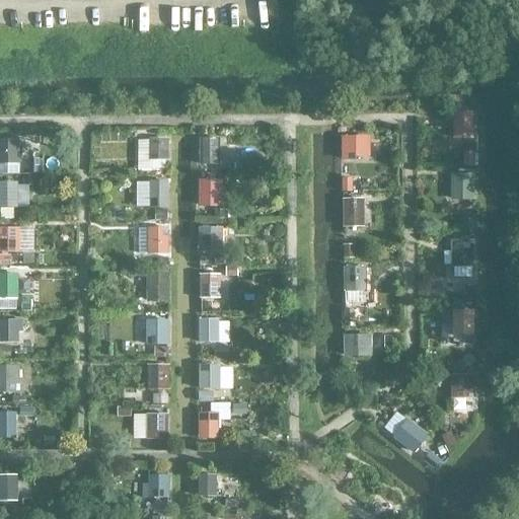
[(471,114),(454,114),(454,147),(472,146),(471,114)]
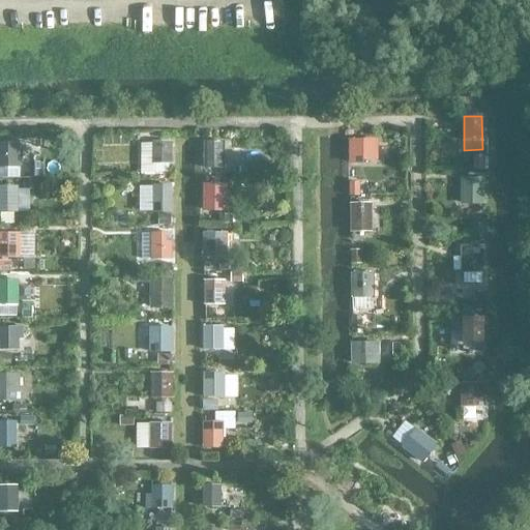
[(0,141),(0,173),(11,173),(11,142),(0,141)]
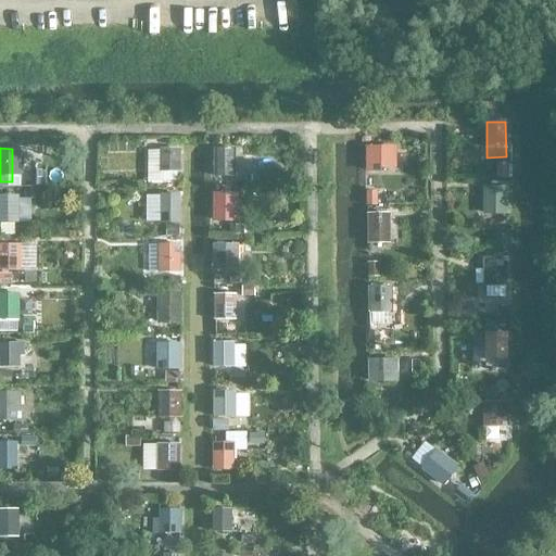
[(230,155),(205,155),(205,189),(230,189),(230,155)]
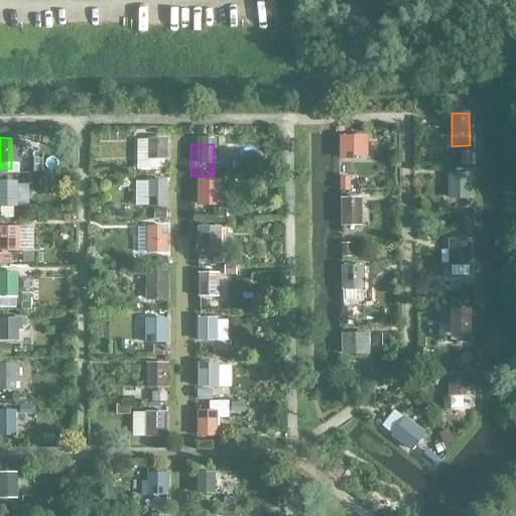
[(352,176),(352,144),(332,144),(332,176),(352,176)]
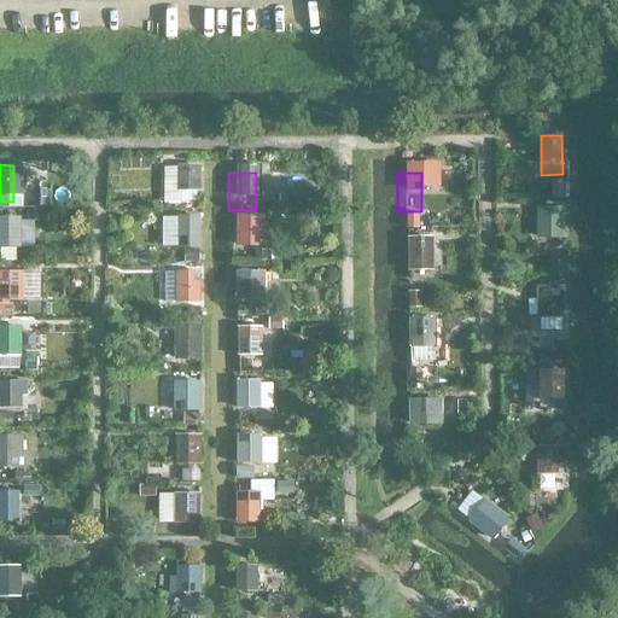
[(188,257),(188,210),(161,210),(161,257),(188,257)]
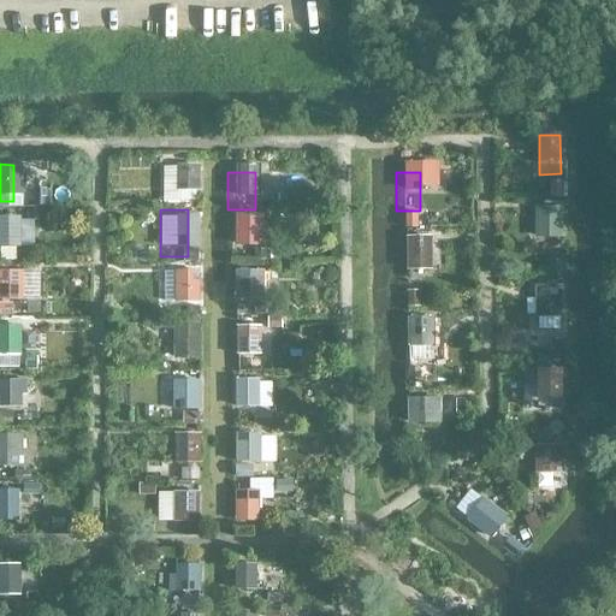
[(0,264),(0,302),(16,302),(16,264),(0,264)]
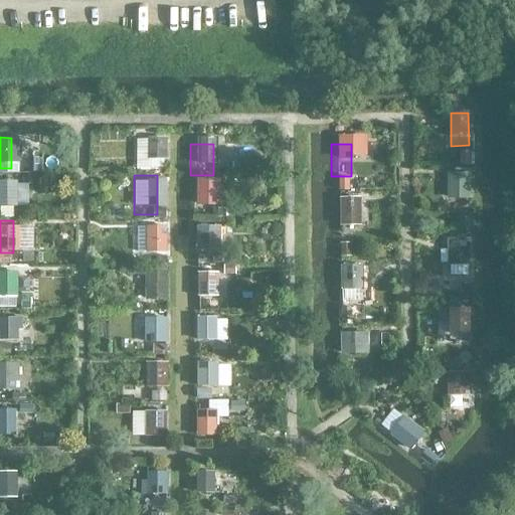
[(211,268),(210,224),(188,224),(189,268),(211,268)]
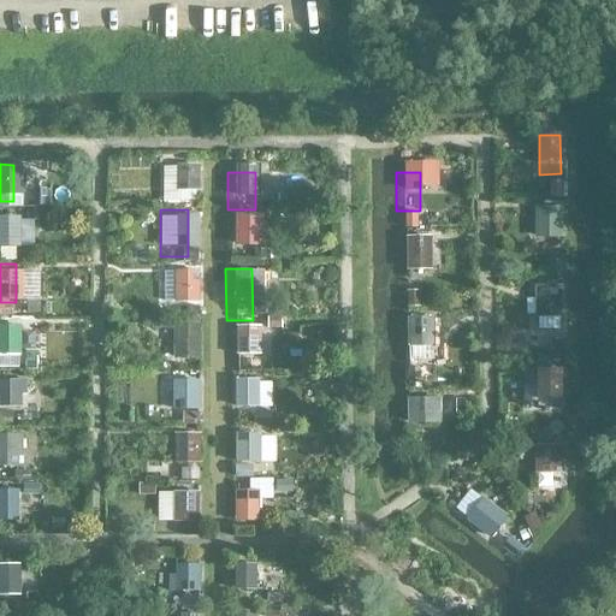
[(562,285),(532,286),(532,324),(563,324),(562,285)]
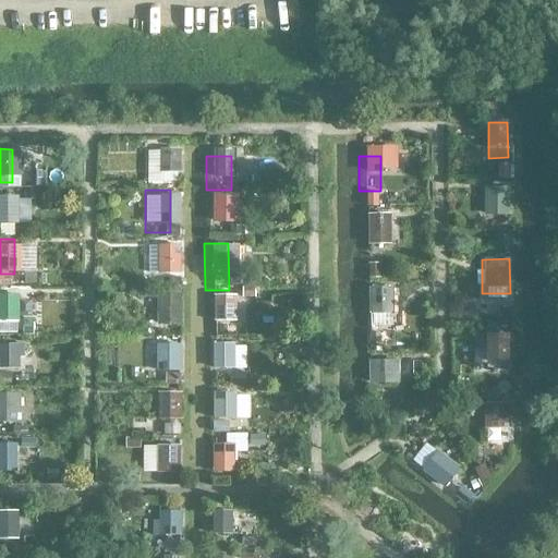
[(397,316),(398,280),(377,279),(376,316),(397,316)]
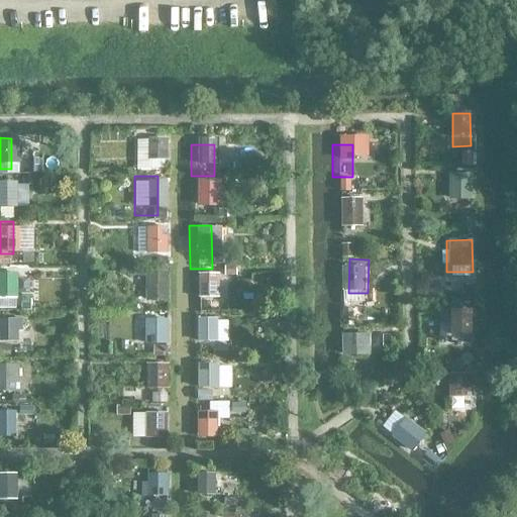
[(160,269),(136,270),(137,304),(161,304),(160,269)]
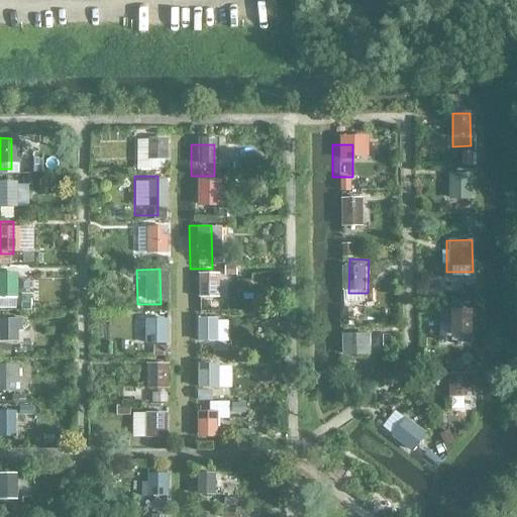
[(209,316),(192,317),(193,352),(210,351),(209,316)]
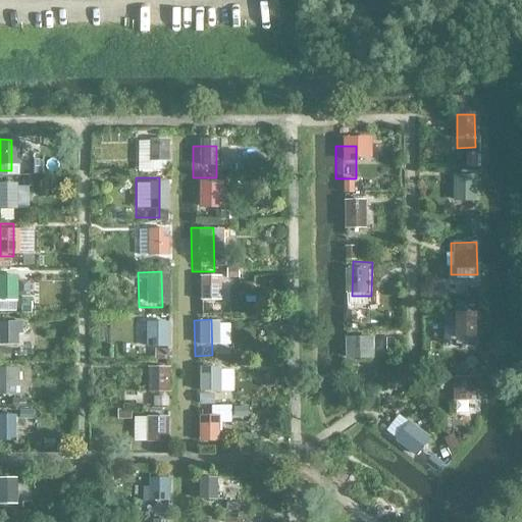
[(0,324),(0,350),(10,350),(10,324),(0,324)]
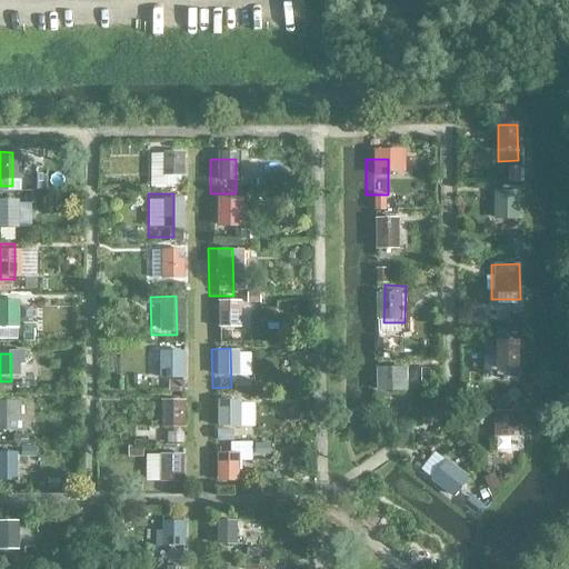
[(187,389),(188,362),(161,361),(161,378),(171,378),(171,389),(187,389)]
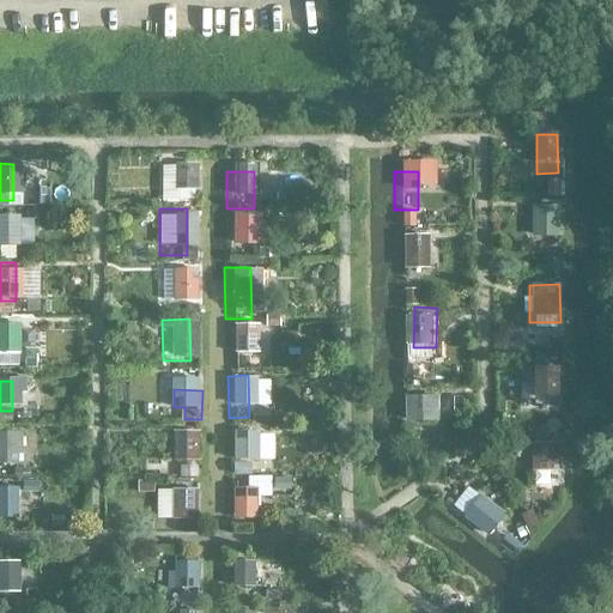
[(442,419),(442,393),(406,392),(406,419),(442,419)]
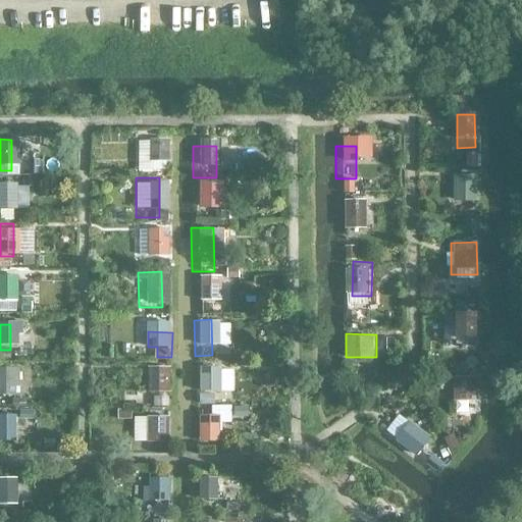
[(0,392),(22,392),(21,365),(0,365),(0,392)]
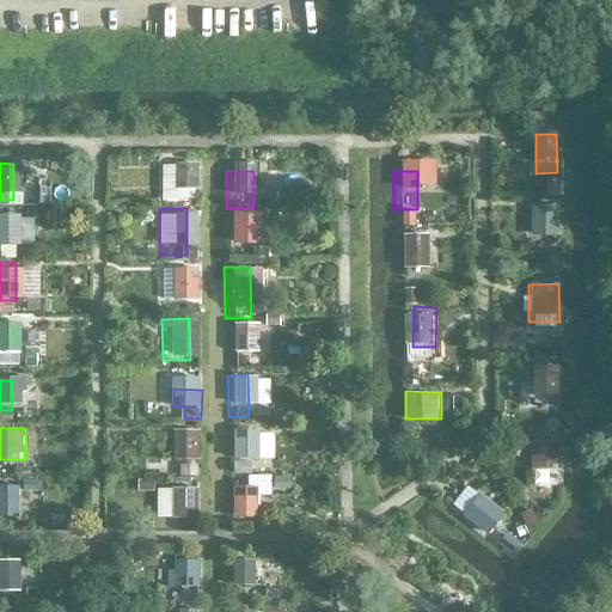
[(254,457),(277,457),(277,428),(236,429),(236,472),(255,472),(254,457)]
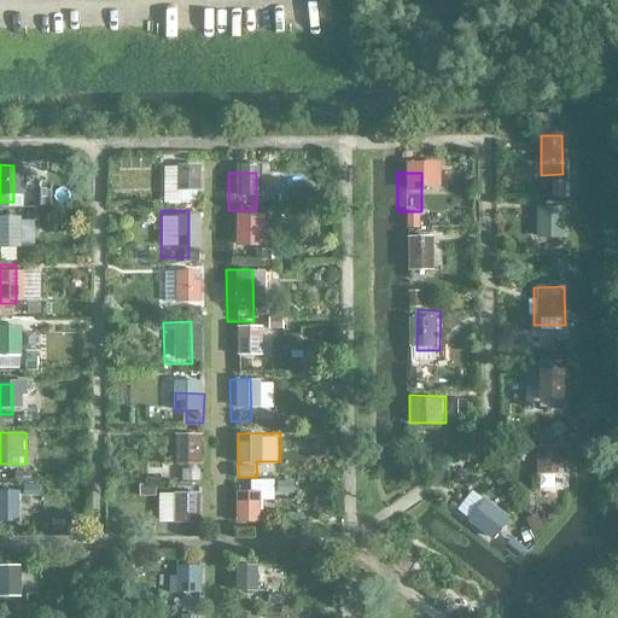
[(191,436),(162,437),(163,479),(191,478),(191,436)]
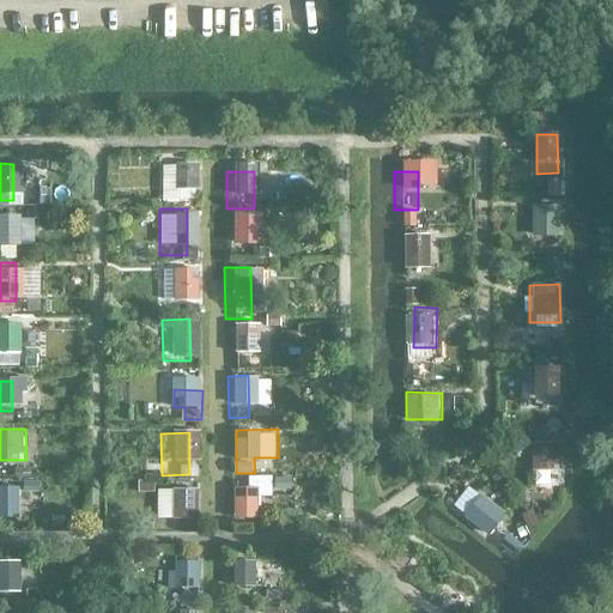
[(559,443),(533,443),(532,475),(558,477),(559,443)]
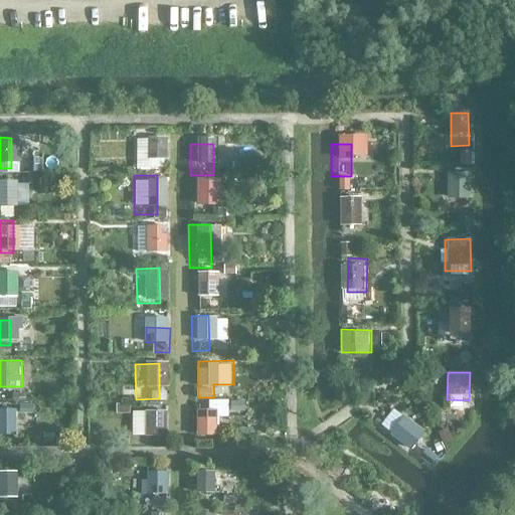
[(230,415),(232,398),(210,397),(209,414),(230,415)]
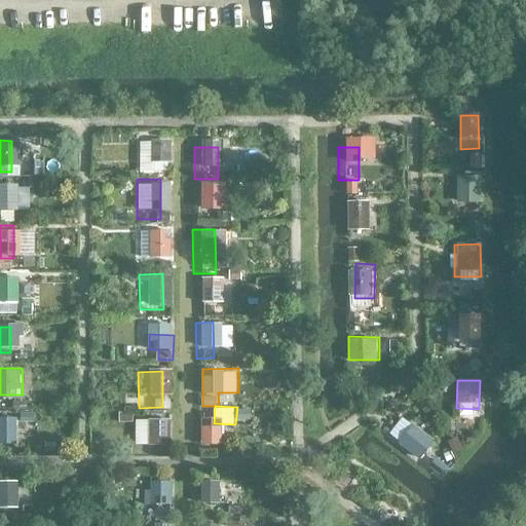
[(0,415),(0,453),(12,453),(12,415),(0,415)]
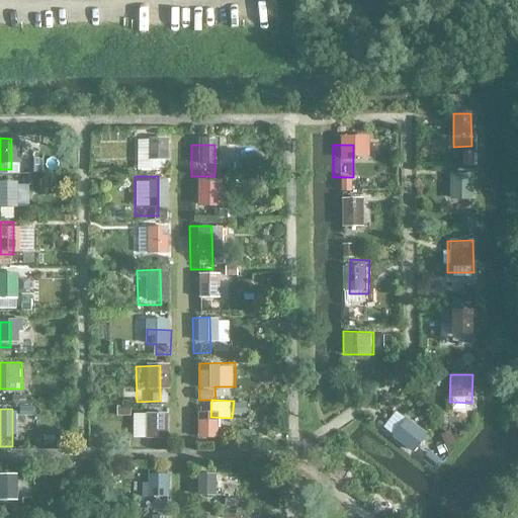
[(187,410),(187,447),(209,447),(209,410),(187,410)]
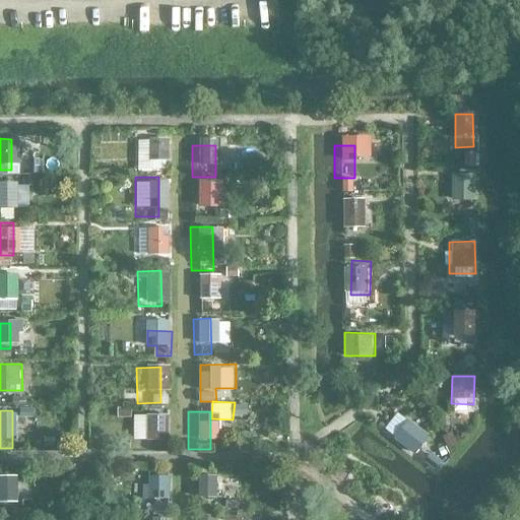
[(135,412),(136,440),(172,439),(172,412),(135,412)]
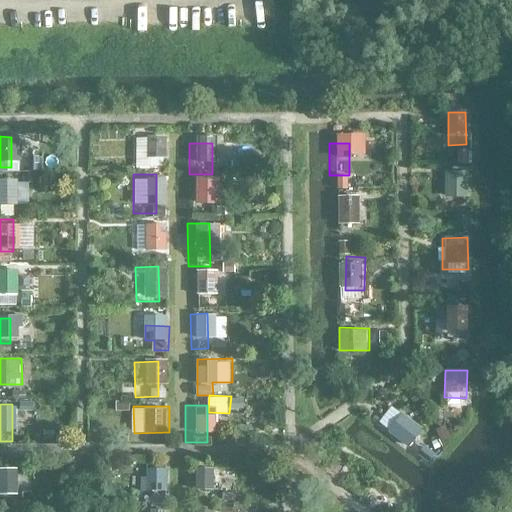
[(421,435),(404,421),(391,436),(408,450),(421,435)]
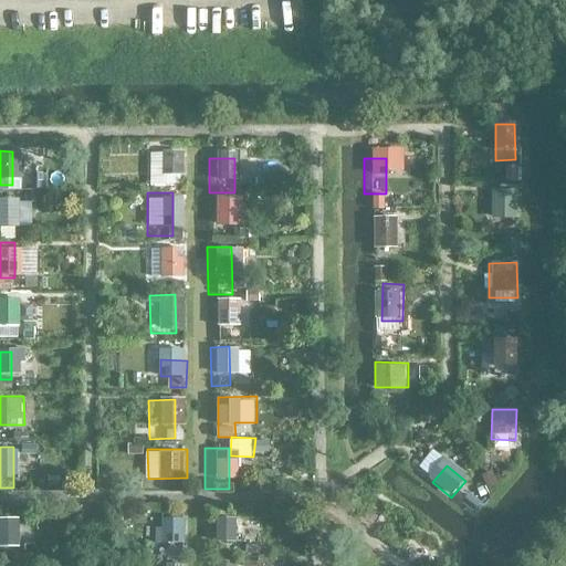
[(12,509),(0,509),(0,547),(12,547),(12,509)]
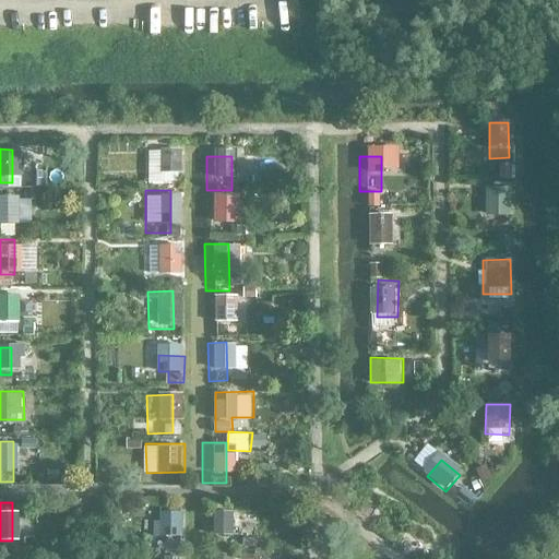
[(235,509),(214,510),(215,533),(236,533),(235,509)]
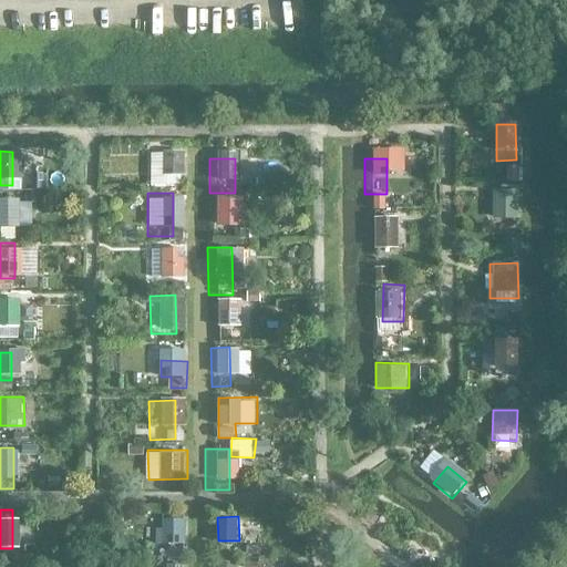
[(178,522),(151,522),(151,557),(178,557),(178,522)]
